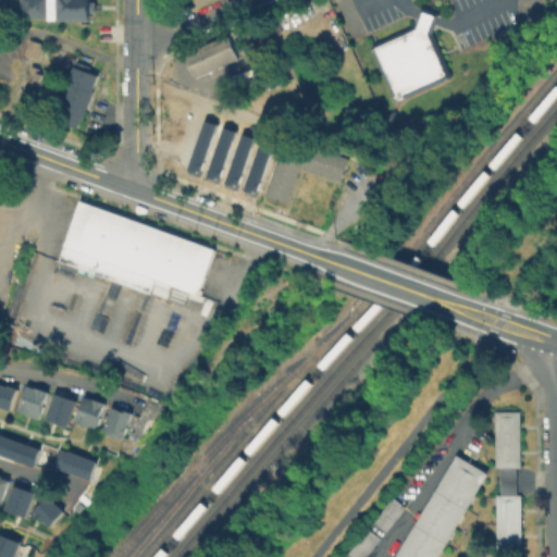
[(89,0),(89,15),(19,15),(19,0),(89,0)]
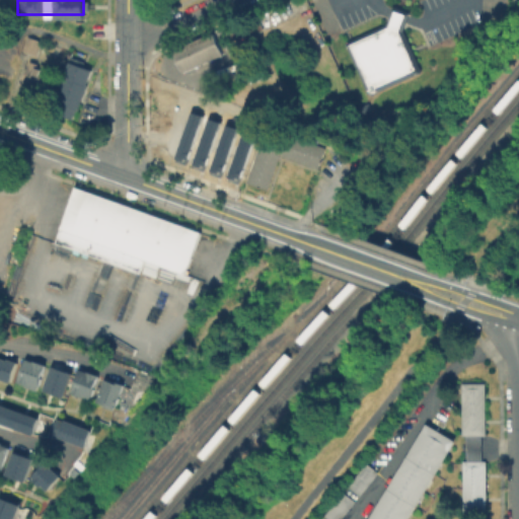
[(391,23),(394,15),(396,11),(411,14),(409,20),(404,30),(425,74),(376,97),(350,44),(391,23)]
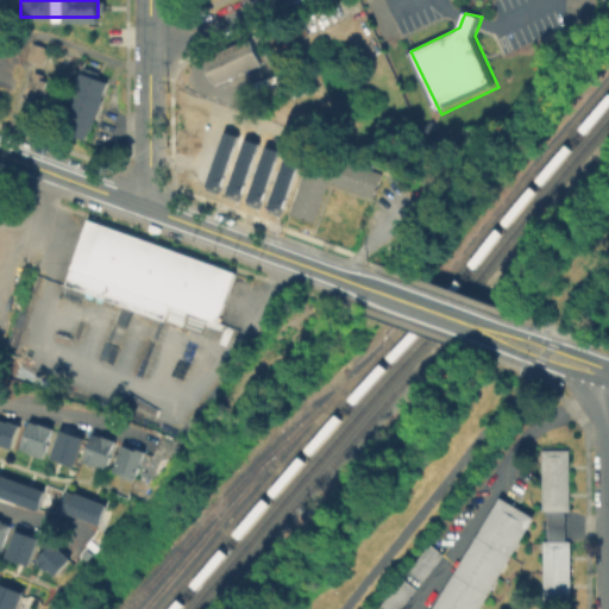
[(259,62),(212,85),(200,58),(249,37),(259,62)]
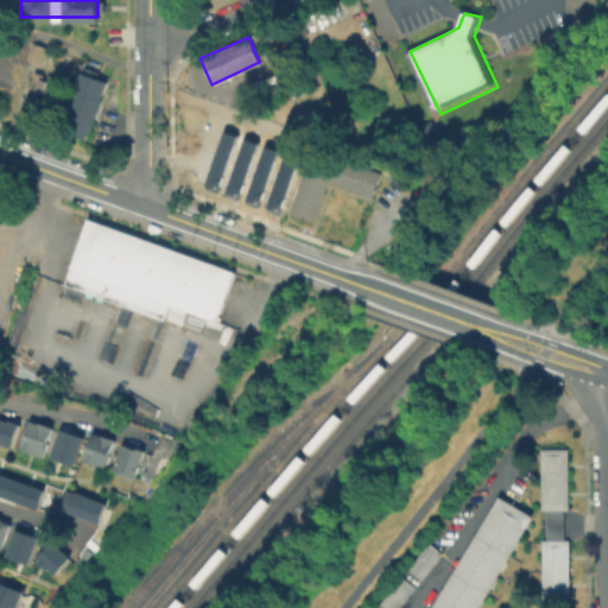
[(50,46),(44,63),(27,57),(33,40),(50,46)]
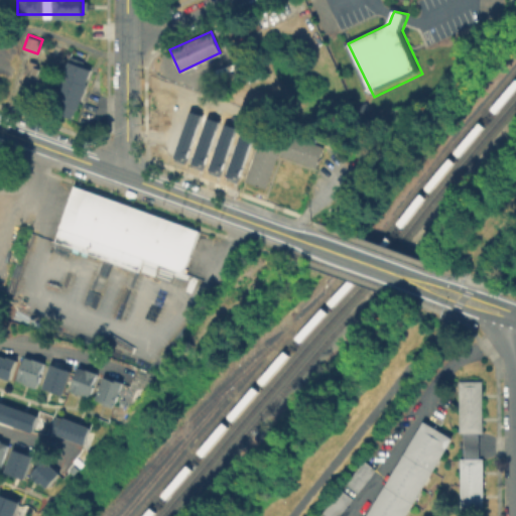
[(89,85),(80,109),(79,109),(75,118),(52,110),(73,55),(86,60),(84,66),(94,70),(88,84),(89,85)]
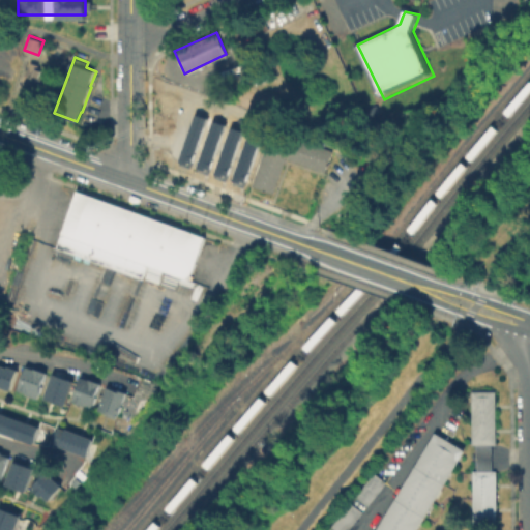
[(38,67),(40,68),(42,63),(48,65),(47,70),(51,71),(43,91),(35,89),(35,90),(24,86),(32,62),(39,64),(38,67)]
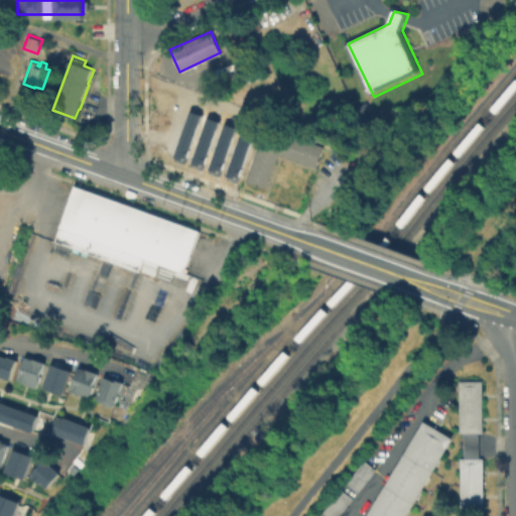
[(184,108),(163,100),(152,131),(159,134),(155,146),(168,151),(184,108)]
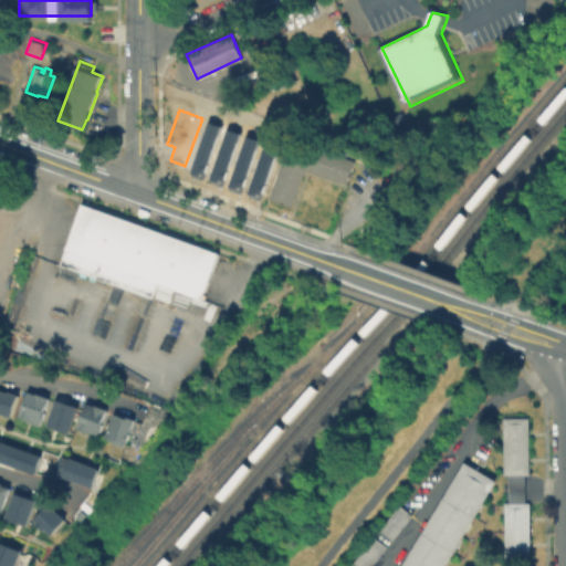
[(207,119),(221,125),(202,179),(188,174),(207,119)]
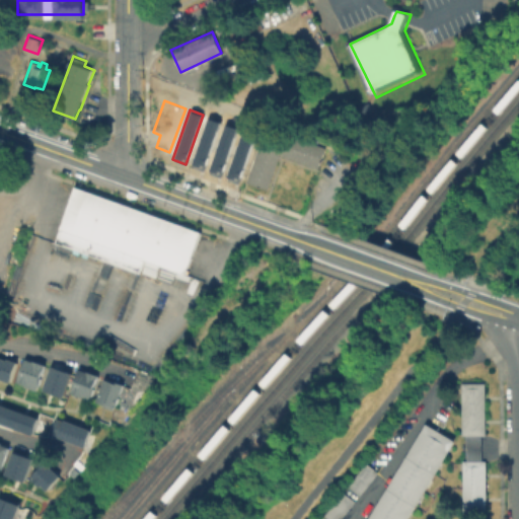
[(208,117),(221,121),(204,170),(191,165),(208,117)]
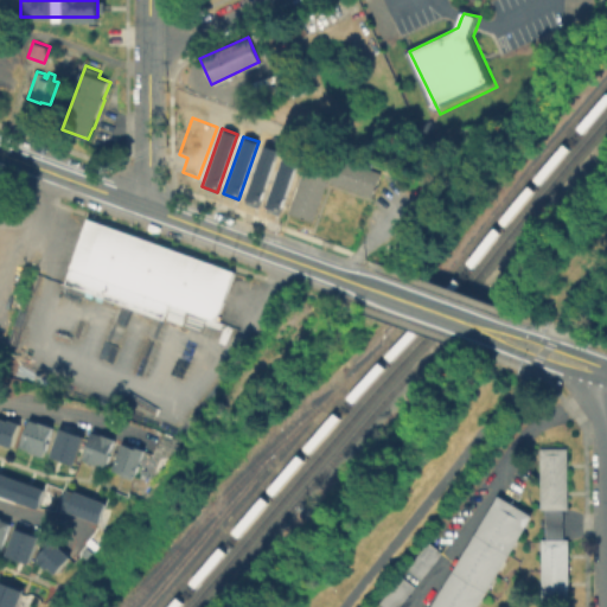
[(263,144),(279,149),(257,206),(243,202),(263,144)]
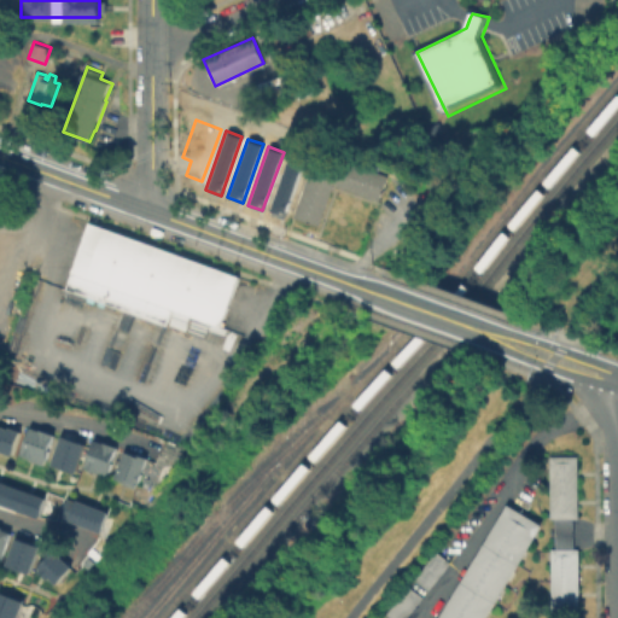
[(290,153),(304,159),(284,217),(269,213),(290,153)]
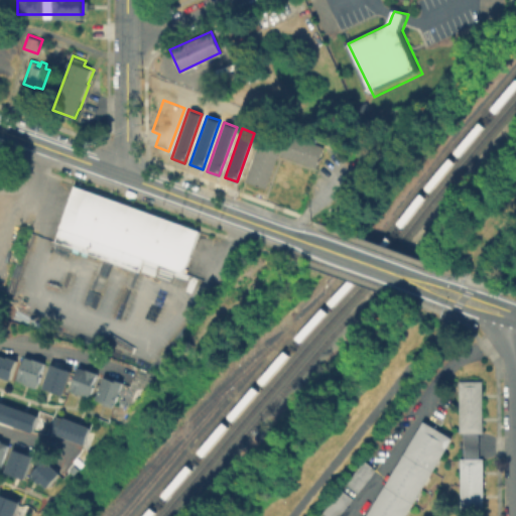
[(321,155),(315,169),(282,156),(269,190),(247,182),(266,134),(321,155)]
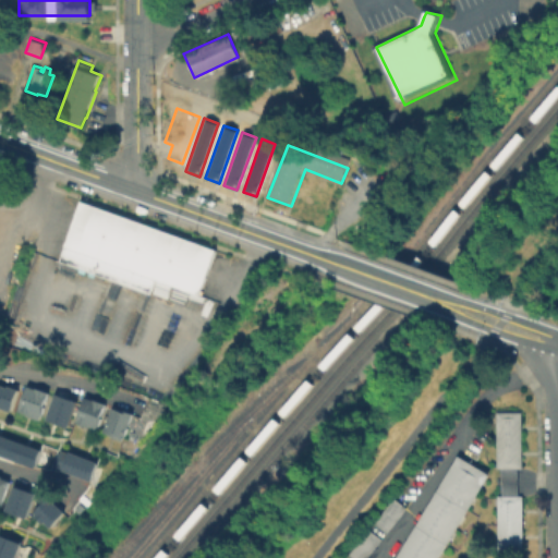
[(218,254),(202,299),(157,282),(152,295),(62,263),(83,204),(218,254)]
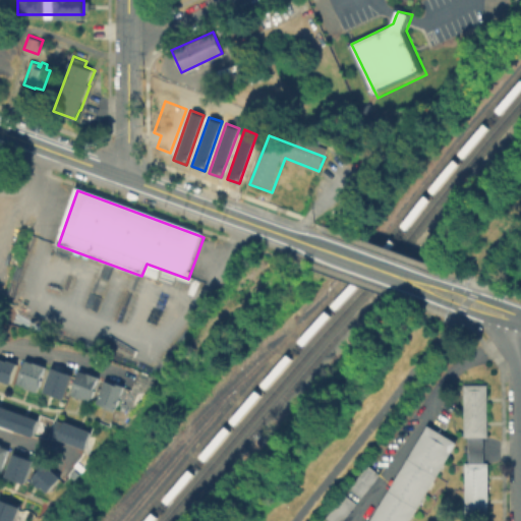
[(11,382),(0,378),(0,359),(1,360),(1,358),(9,361),(10,359),(18,362),(11,382)]
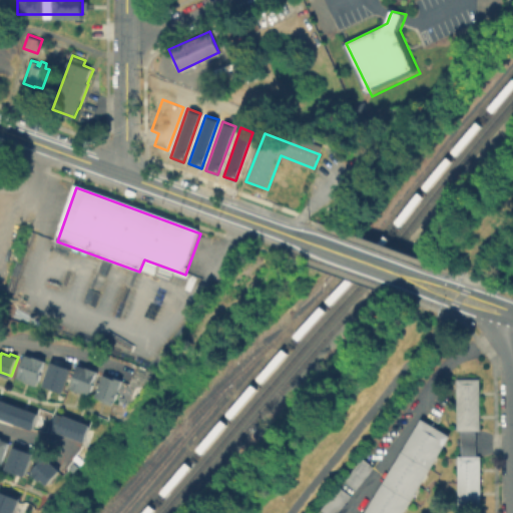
[(19,376),(28,353),(47,361),(37,384),(19,376)]
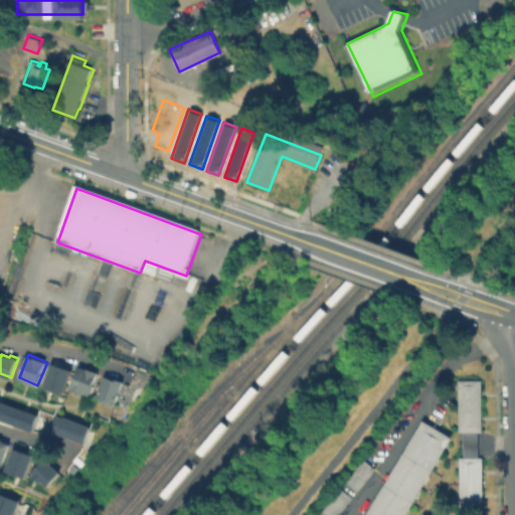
[(53,364),(71,370),(63,393),(45,386),(53,364)]
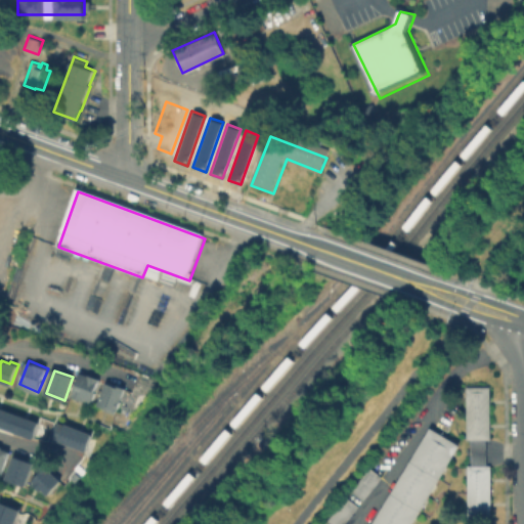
[(75,394),(83,372),(101,379),(93,401),(75,394)]
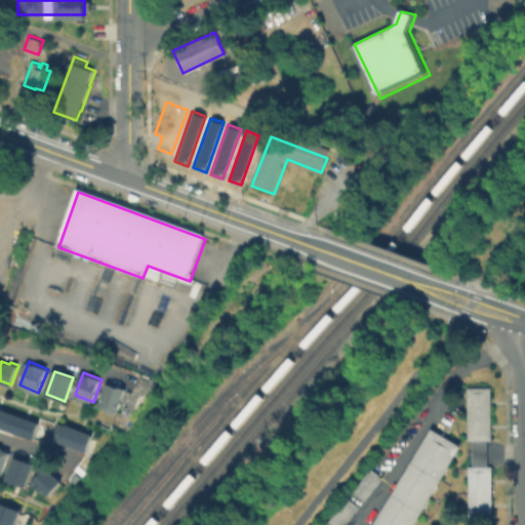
[(102,403),(110,381),(127,388),(119,409),(102,403)]
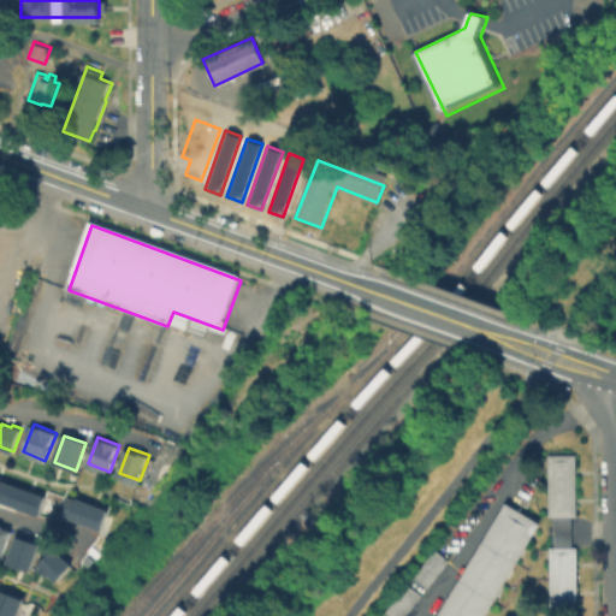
[(545,454),(574,452),(574,516),(569,516),(551,516),(546,516),(545,454)]
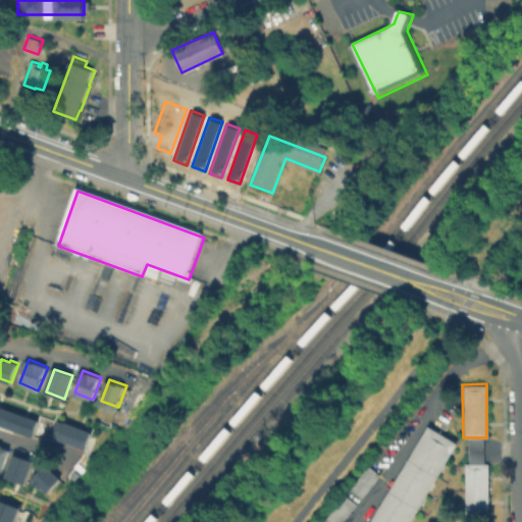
[(30,434),(0,423),(0,406),(36,419),(30,434)]
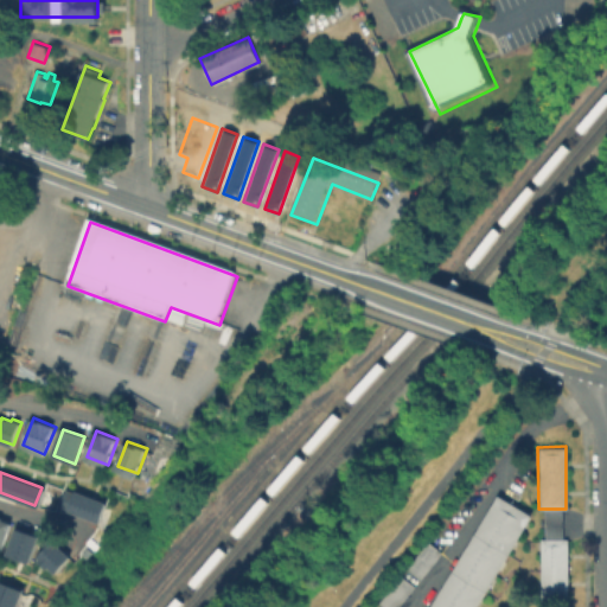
[(109,504),(103,523),(71,511),(70,513),(61,510),(66,492),(76,496),(77,493),(109,504)]
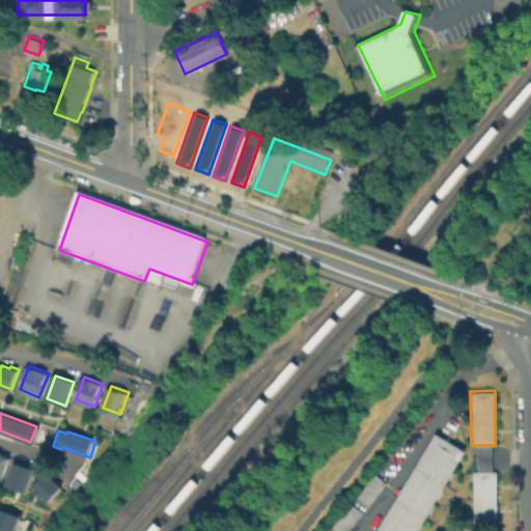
[(414,530),(374,530),(435,431),(465,449),(414,530)]
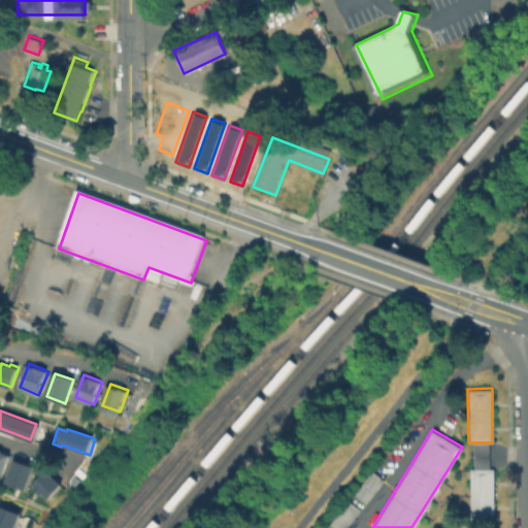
[(472,467),(472,442),(488,442),(488,467),(472,467)]
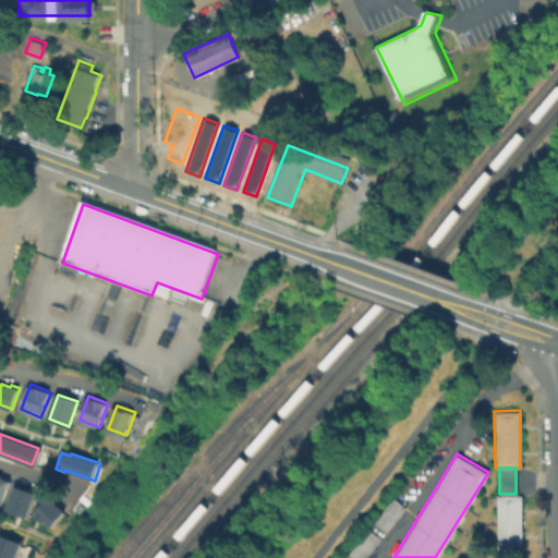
[(0,502),(0,473),(12,478),(2,504),(0,502)]
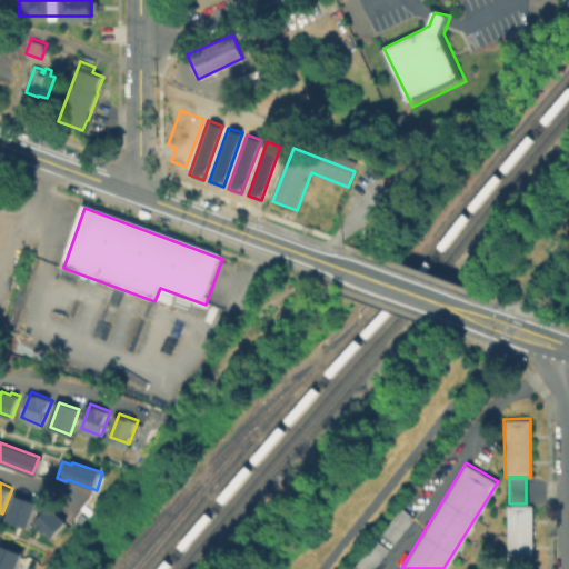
[(8,519),(17,496),(37,502),(28,526),(8,519)]
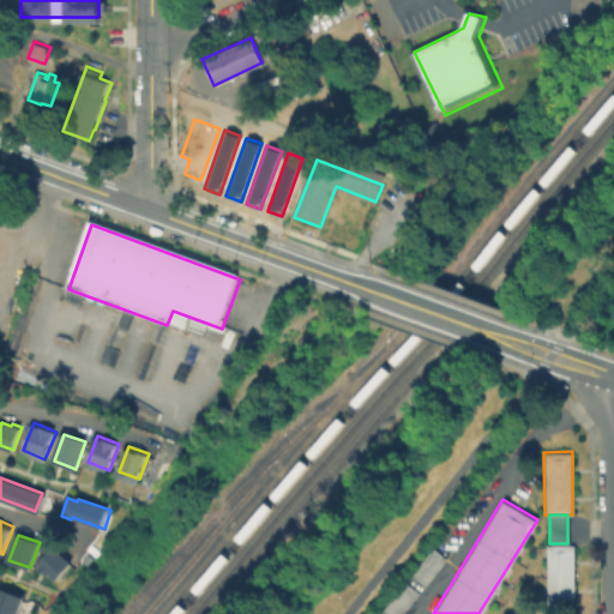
[(56,578),(37,563),(44,552),(41,548),(48,541),(54,548),(71,563),(56,578)]
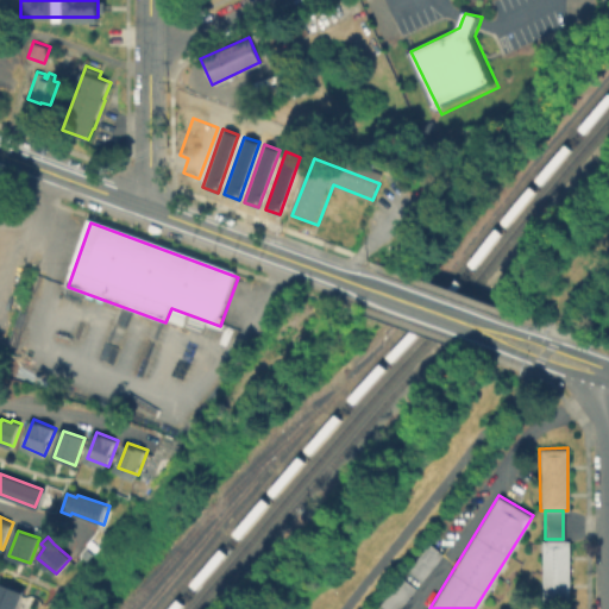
[(567,539),(567,600),(541,600),(540,540),(545,539),(563,539),(567,539)]
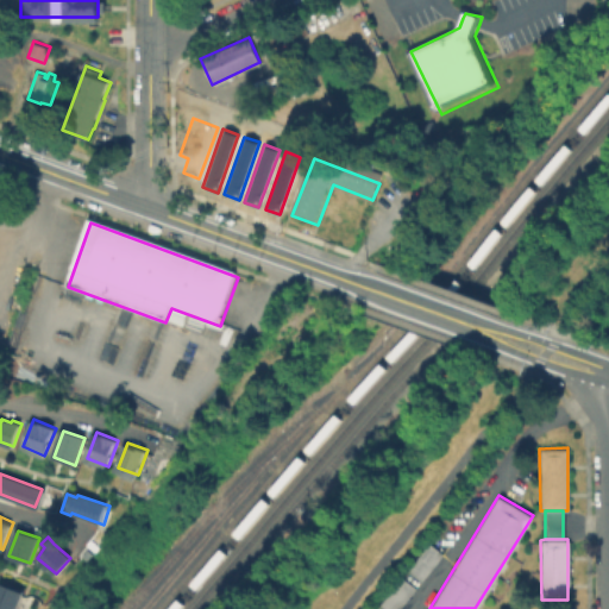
[(406,569),(419,581),(441,554),(429,542),(406,569)]
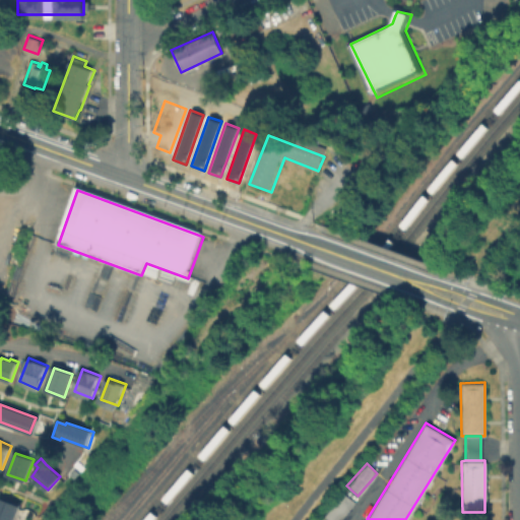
[(325,514),(332,519),(339,519),(353,501),(341,492),(325,514)]
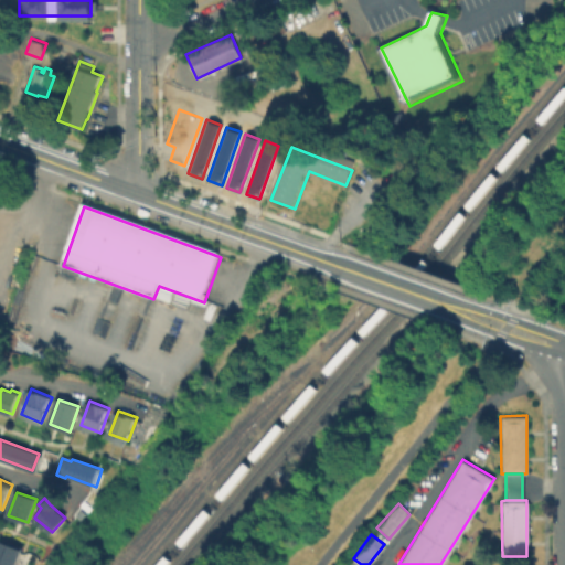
[(0,564),(0,539),(19,546),(11,564),(0,564)]
